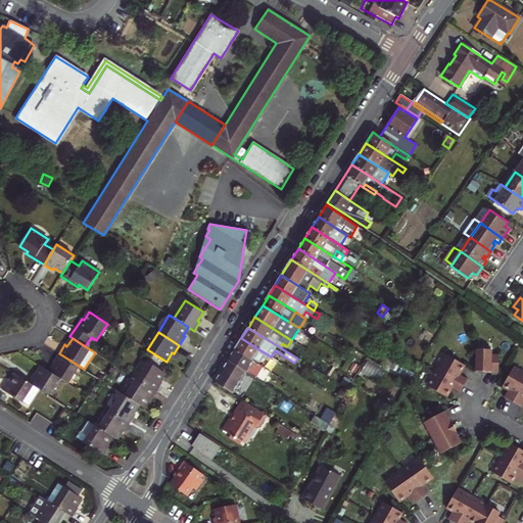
[(241,338),(234,349),(258,365),(263,358),(268,361),(271,357),(241,338)]
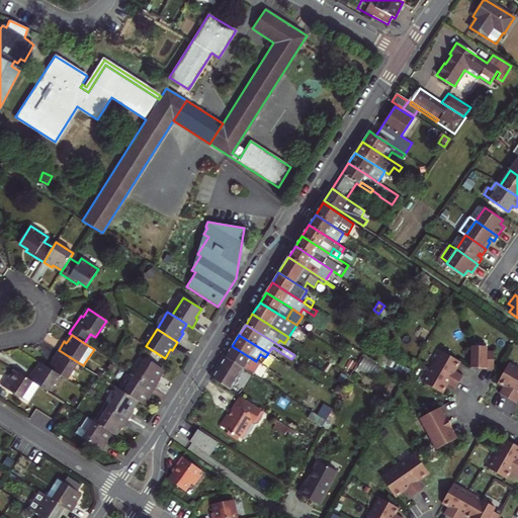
[(471,366),(493,370),(497,354),(489,353),(490,348),(476,345),(471,366)]
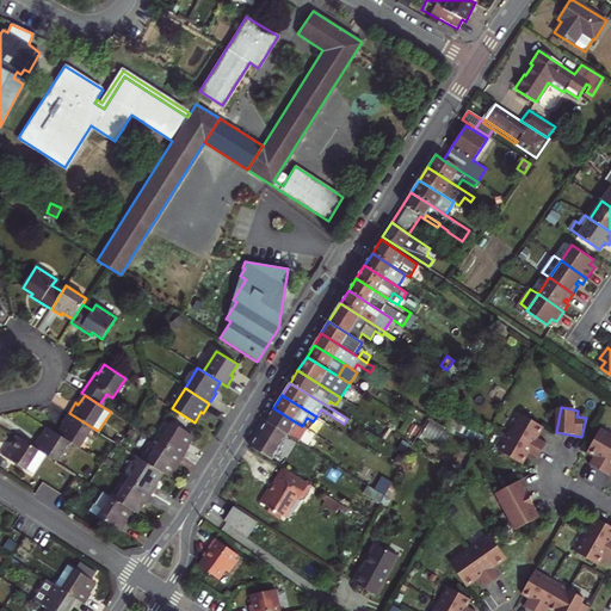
[(302,426),(273,408),(266,420),(288,434),(300,442),(307,430),(302,426)]
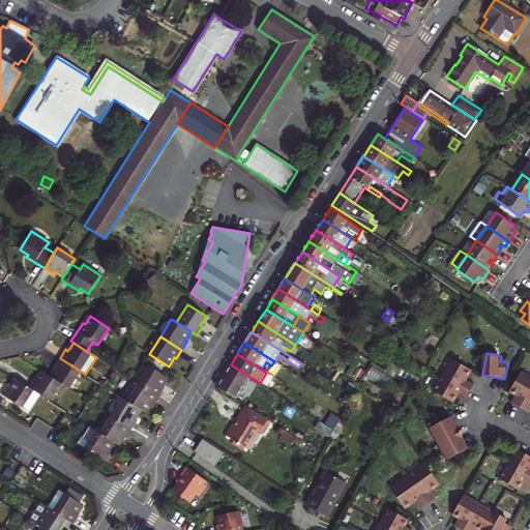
[(442,374),(470,390),(474,382),(465,378),(470,369),(451,357),(442,374)]
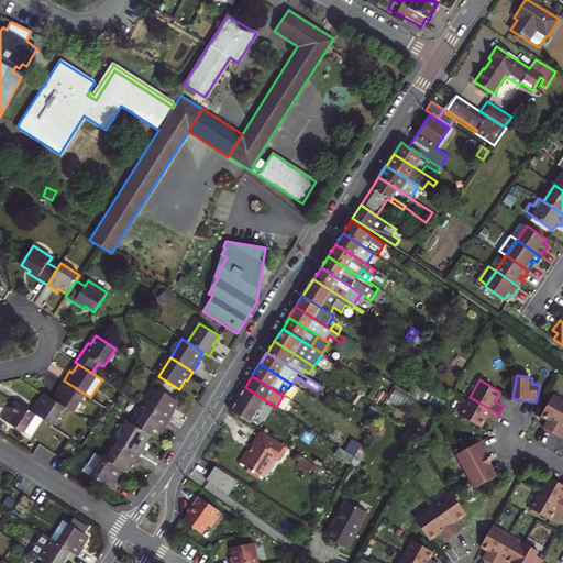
[(74,414),(85,394),(64,381),(57,390),(59,392),(54,400),(64,407),(74,414)]
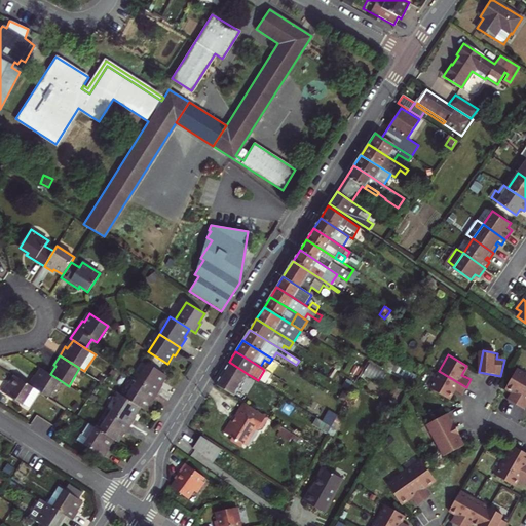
[(388,359),(383,369),(390,374),(392,371),(397,363),(388,359)]
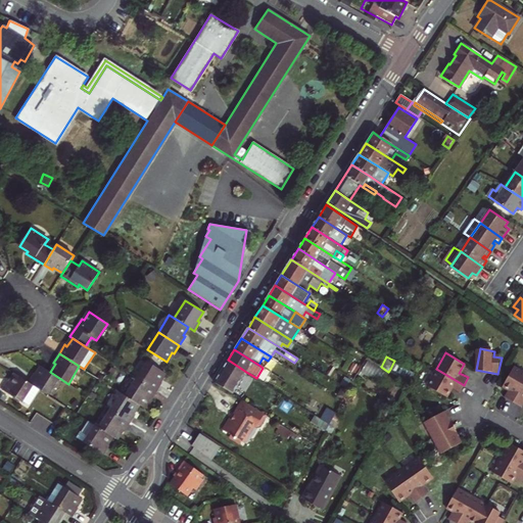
[(246,372),(228,360),(215,382),(233,393),(246,372)]
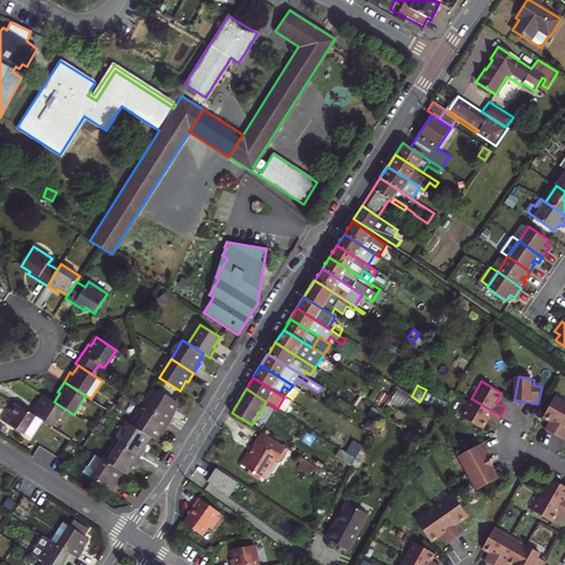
[(158,390),(146,408),(168,423),(174,413),(172,412),(178,403),(158,390)]
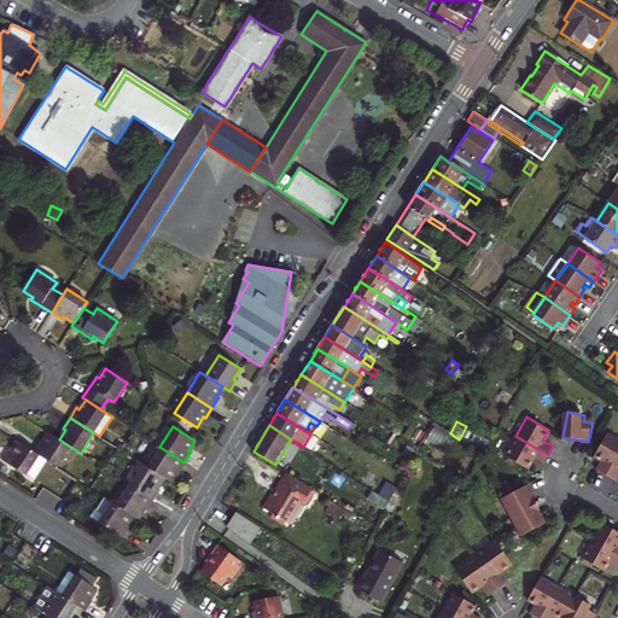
[(476,433),(466,426),(461,436),(471,442),(476,433)]
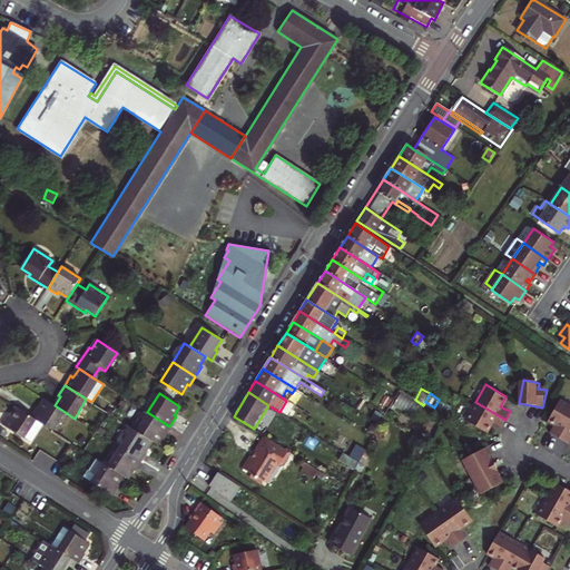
[(30,416),(43,424),(52,431),(65,412),(55,405),(45,400),(39,409),(36,406),(30,416)]
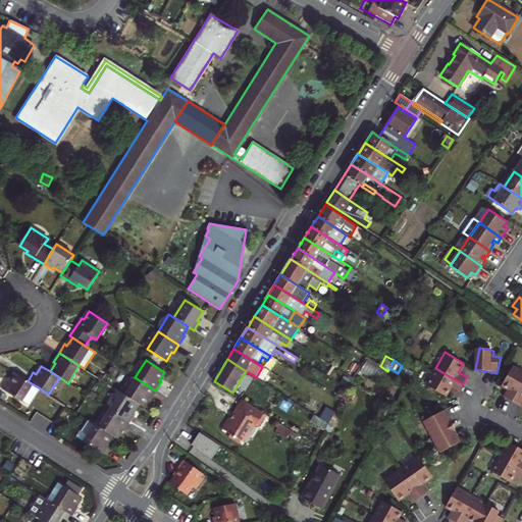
[(463,384),(435,368),(426,382),(446,395),(451,385),(459,390),(463,384)]
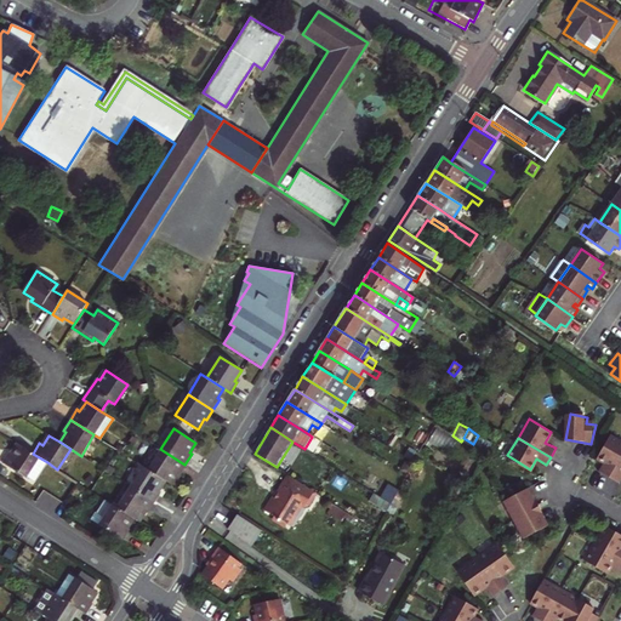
[(608,480),(620,455),(620,444),(608,438),(593,461),(603,466),(598,474),(608,480)]
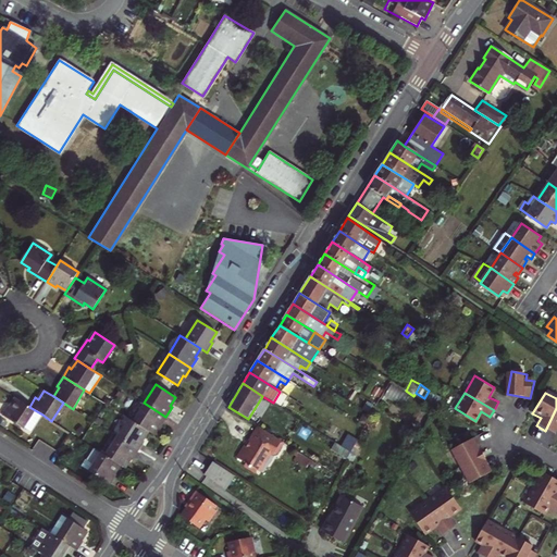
[(8,406),(1,415),(24,429),(25,428),(32,432),(42,415),(29,407),(16,398),(10,407),(8,406)]
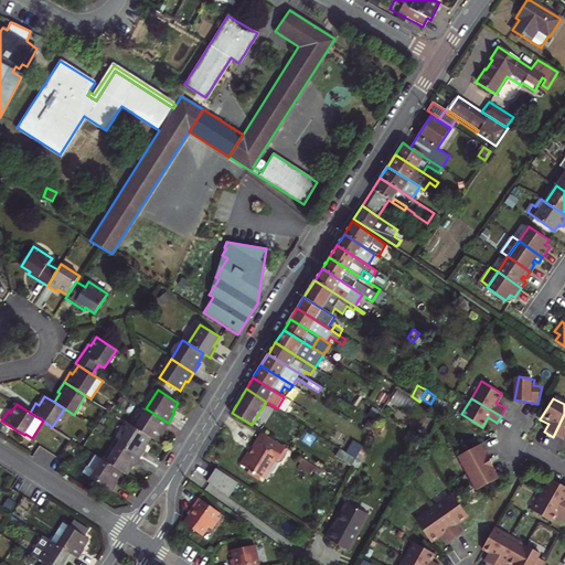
[(135,427),(149,436),(155,439),(160,430),(162,432),(168,423),(146,408),(135,427)]
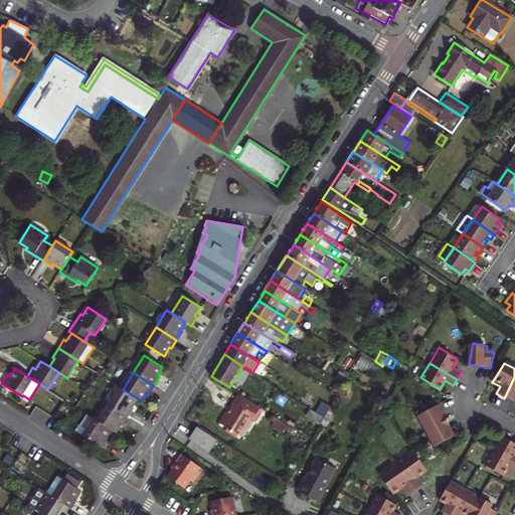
[(514,399),(514,377),(504,398),(513,403),(514,399)]
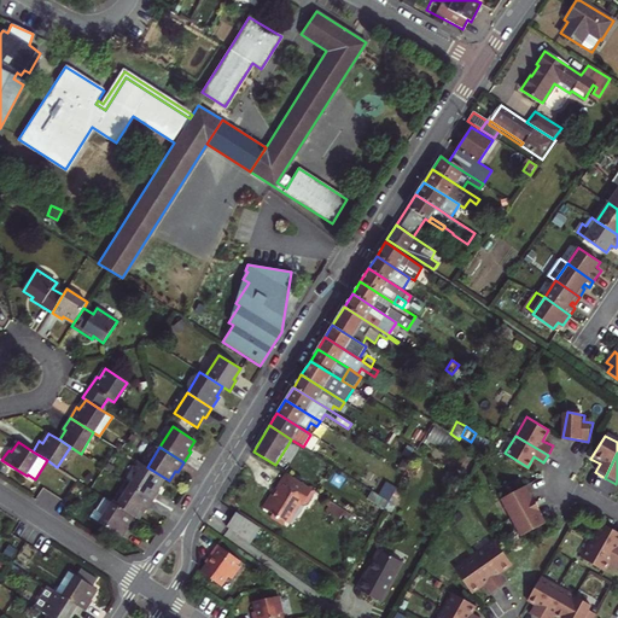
[(143,464),(129,484),(153,500),(159,489),(157,488),(163,477),(147,467),(143,464)]
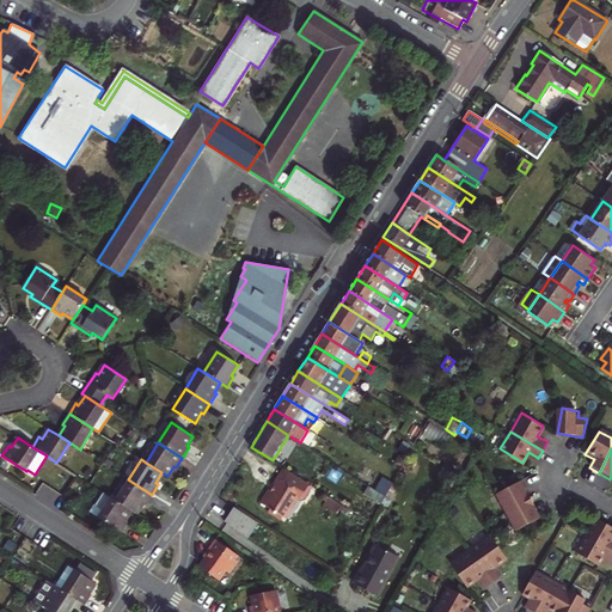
[(268,490),(258,503),(268,509),(270,515),(279,520),(280,518),(287,508),(289,509),(295,501),(299,502),(300,500),(304,499),(311,487),(283,470),(274,484),(274,485),(275,489),(273,494),(268,490)]
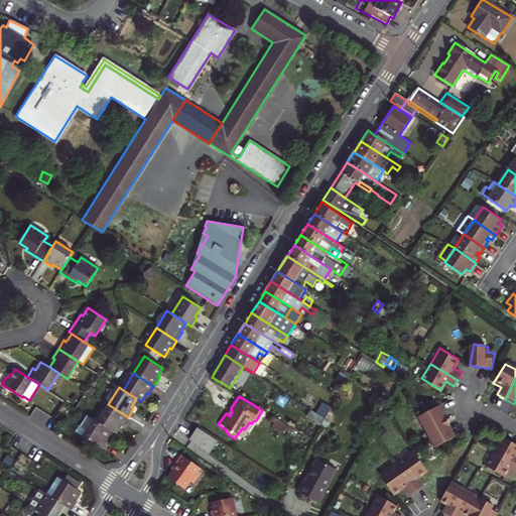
[(332,407),(325,403),(318,413),(326,418),(331,409),(332,407)]
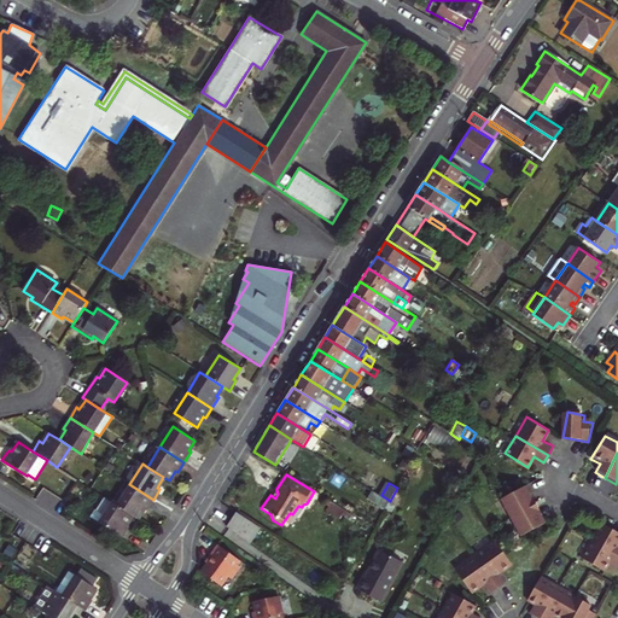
[(153,500),(129,484),(116,505),(132,516),(138,518),(144,508),(146,509),(153,500)]
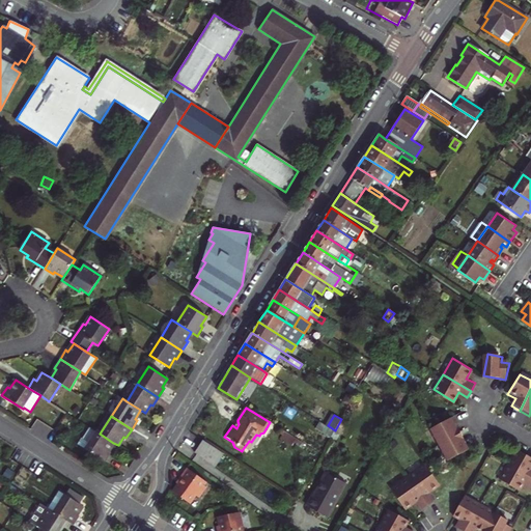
[(442,446),(463,436),(455,420),(435,430),(442,446)]
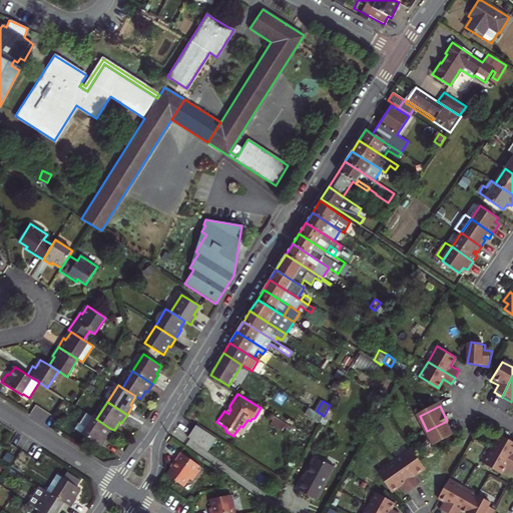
[(317,411),(310,407),(305,414),(320,423),(321,422),(324,416),(317,411)]
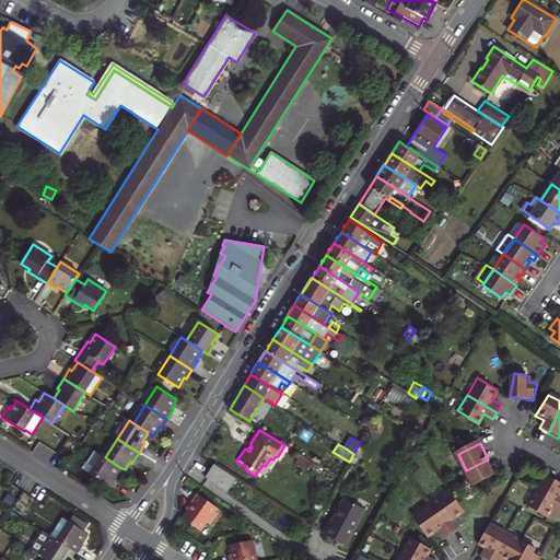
[(363,446),(359,444),(353,454),(350,461),(356,464),(362,452),(360,451),(363,446)]
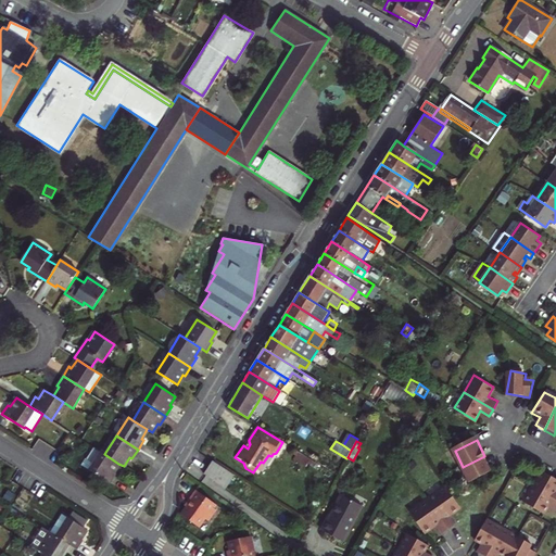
[(78,463),(88,469),(110,483),(116,474),(113,472),(118,464),(104,454),(91,446),(84,457),(83,456),(78,463)]
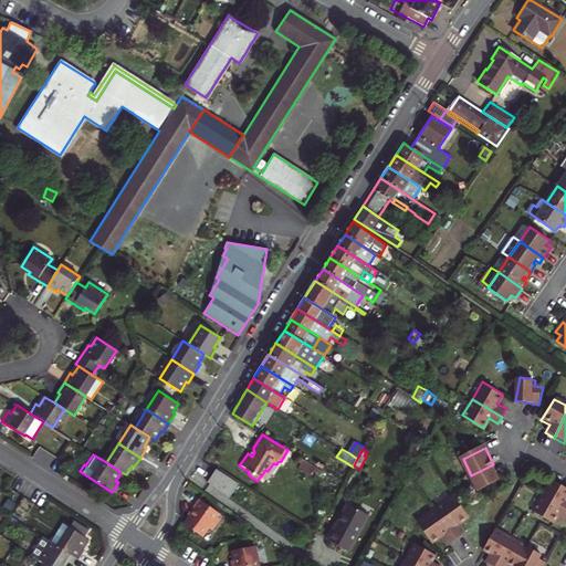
[(318,469),(301,458),(299,461),(302,463),(300,467),(312,474),(314,471),(316,472),(318,469)]
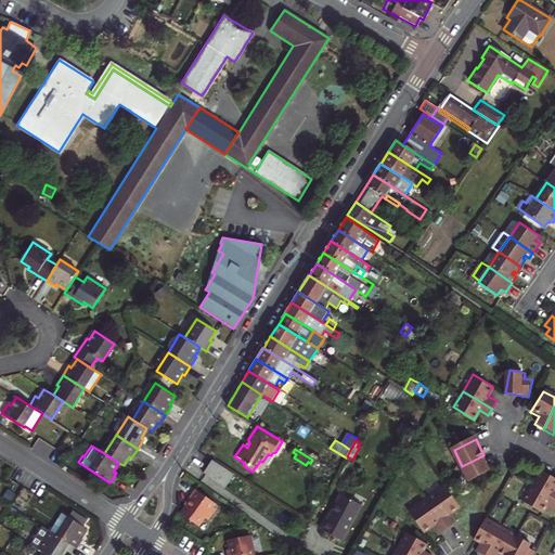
[(483,455),(462,466),(469,482),(491,472),(483,455)]
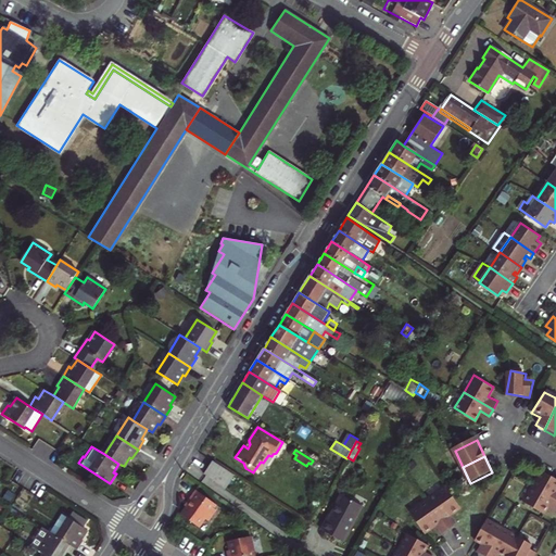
[(204,475),(213,481),(225,490),(234,475),(213,460),(204,475)]
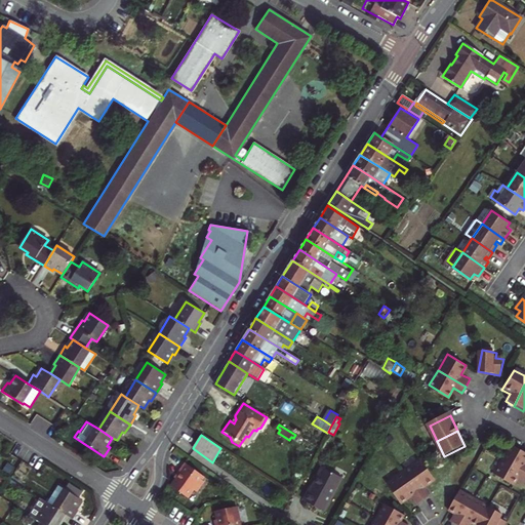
[(503,456),(524,468),(524,452),(511,445),(503,456)]
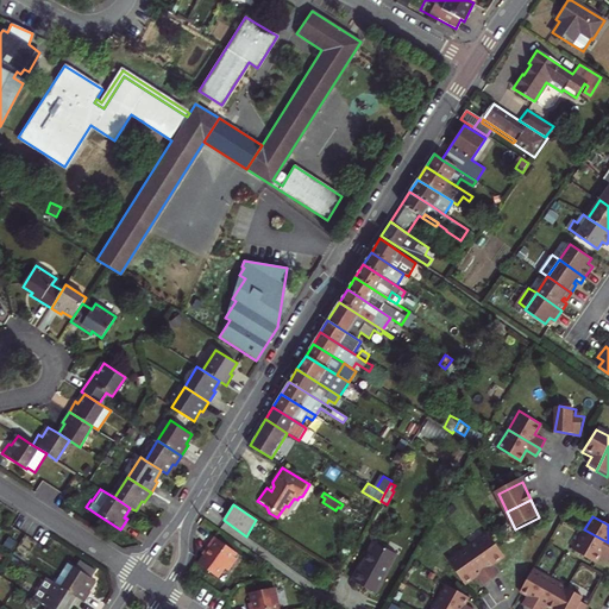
[(608,542),(584,529),(573,547),(596,560),(602,551),(608,553),(608,542)]
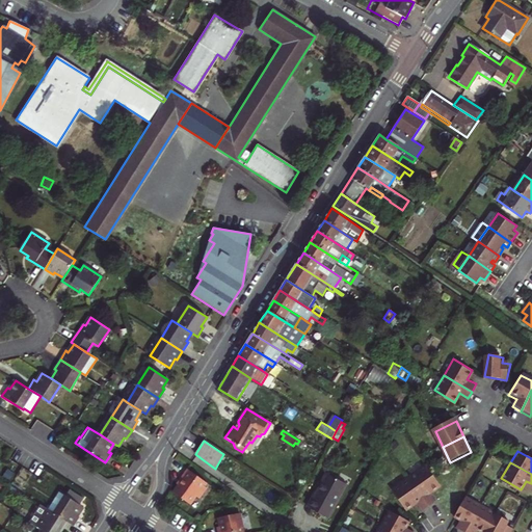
[(411,477),(431,506),(437,502),(431,494),(442,486),(427,466),(411,477)]
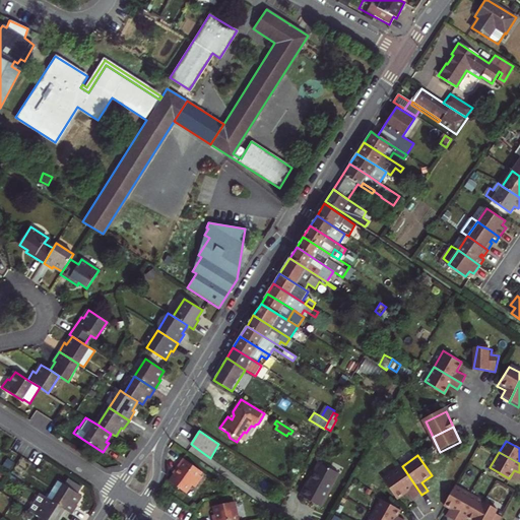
[(175,474),(170,481),(186,493),(191,484),(194,486),(201,476),(198,474),(201,471),(182,458),(176,467),(178,468),(175,474)]
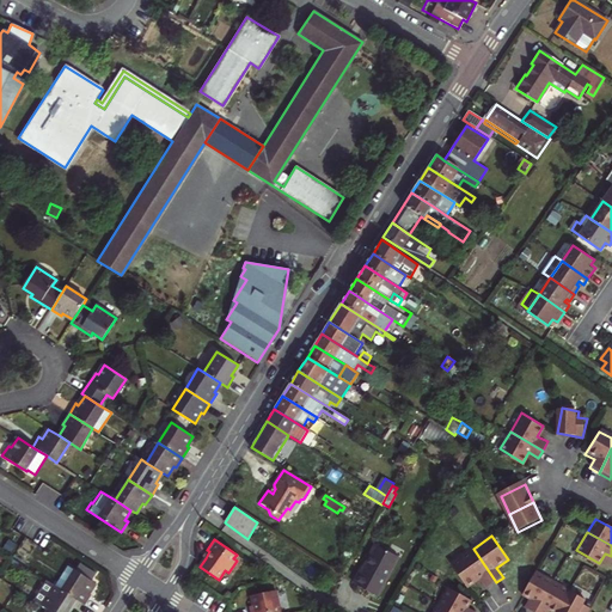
[(401,557),(377,544),(356,583),(379,597),(401,557)]
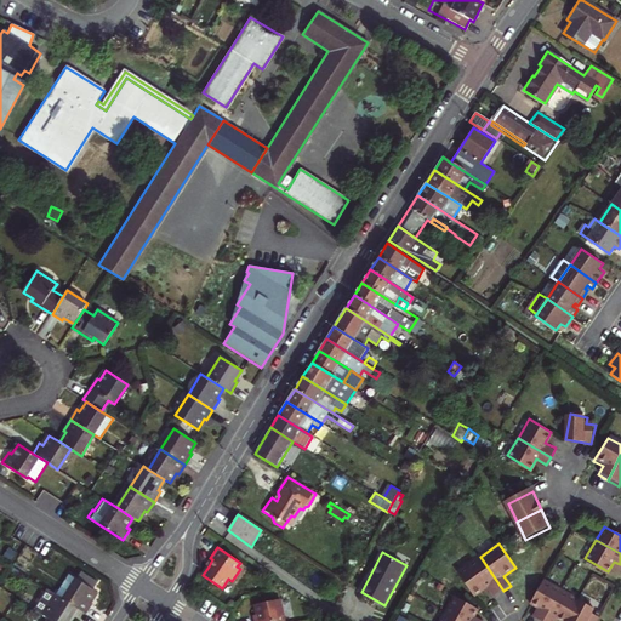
[(503,591),(480,557),(461,571),(478,596),(489,587),(496,597),(503,591)]
